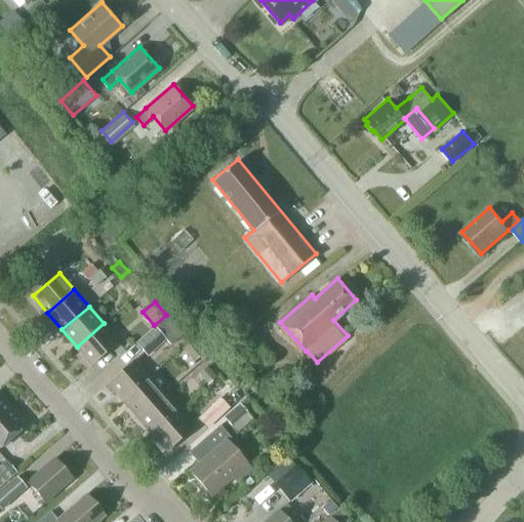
[(167,338),(171,343),(184,331),(168,314),(156,325),(167,338)]
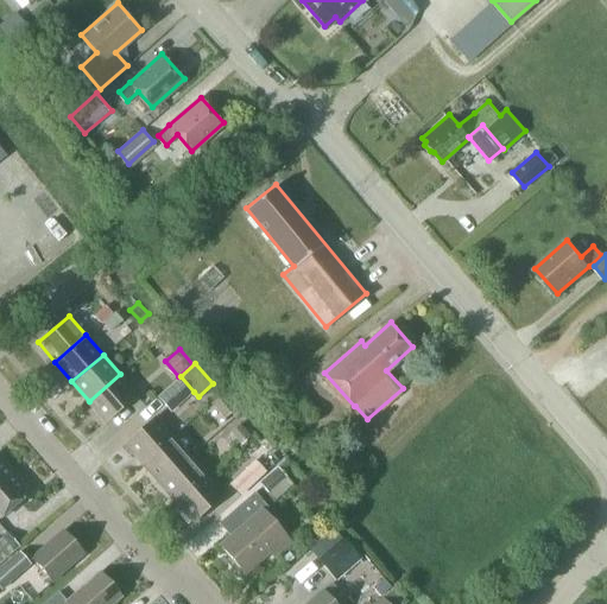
[(106,420),(137,394),(120,374),(89,401),(106,420)]
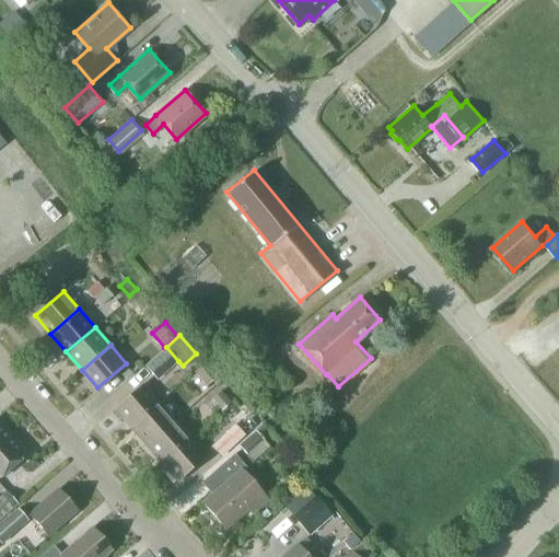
[(178,361),(166,347),(146,364),(159,379),(178,361)]
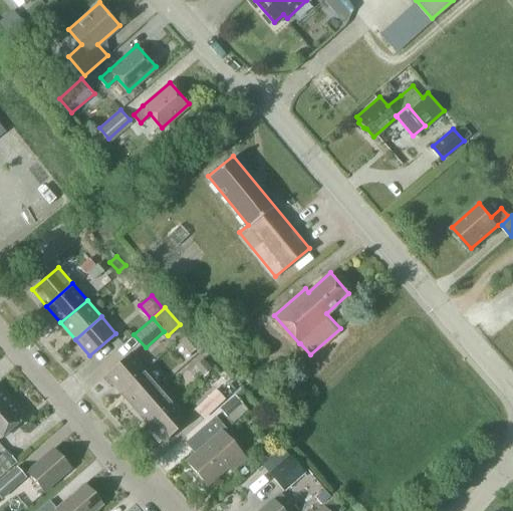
[(201,343),(189,330),(179,339),(190,352),(201,343)]
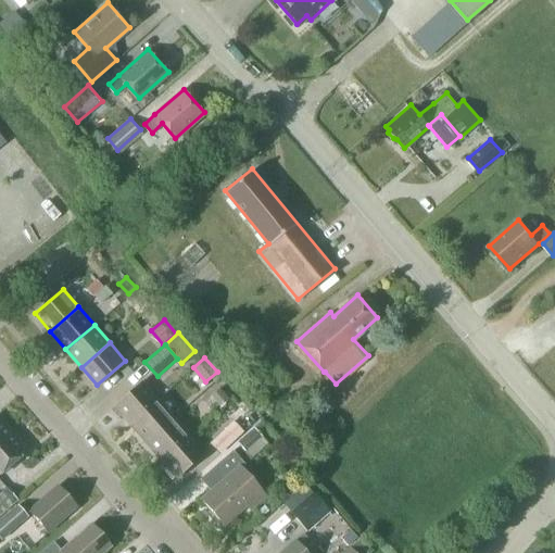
[(130,423),(159,398),(142,380),(114,405),(130,423)]
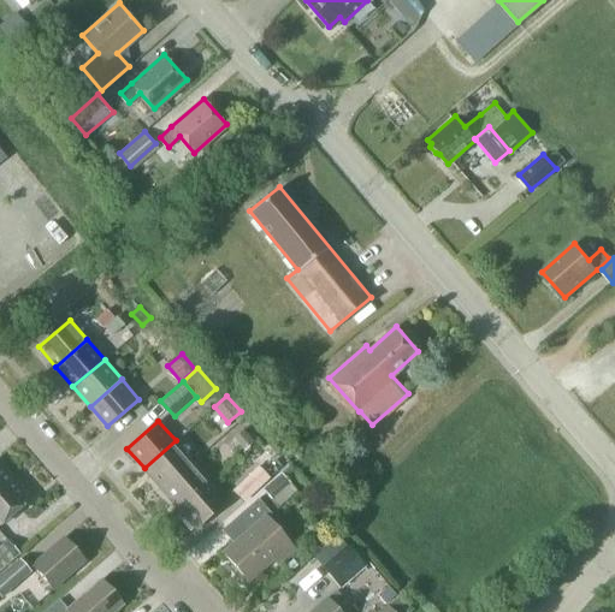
[(235,437),(246,449),(255,439),(246,428),(235,437)]
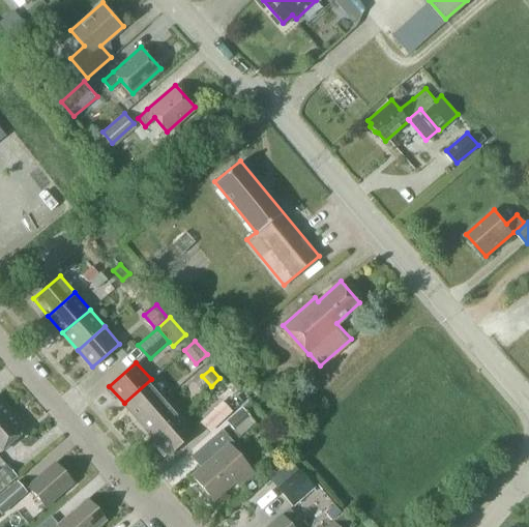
[(139,420),(166,397),(151,379),(124,403),(139,420)]
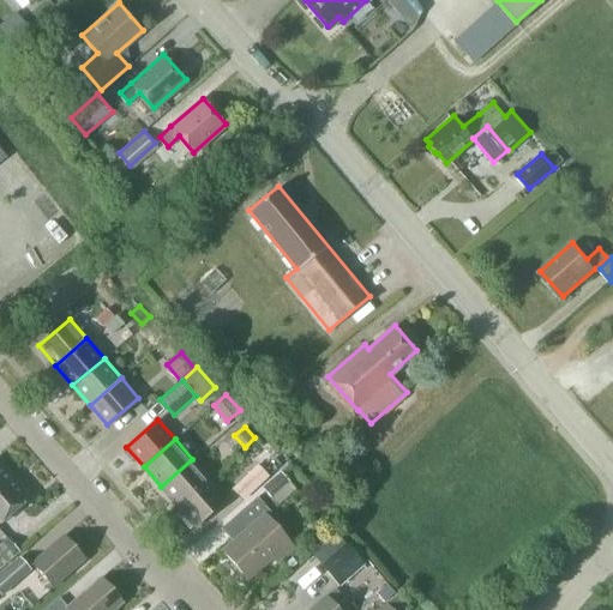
[(0,487),(13,476),(0,459),(0,487)]
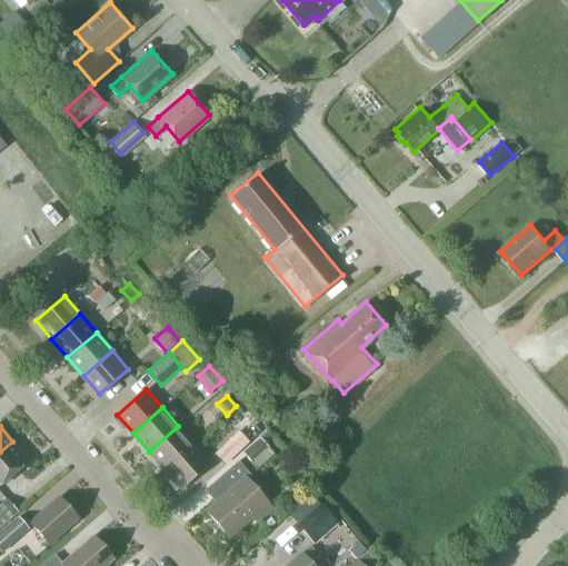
[(165,469),(193,444),(178,426),(149,452),(165,469)]
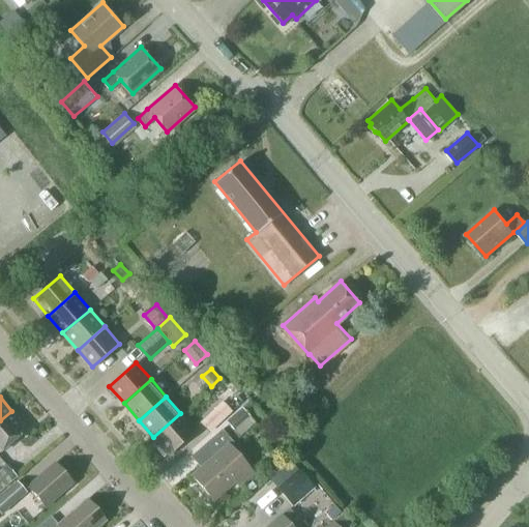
[(233,409),(224,399),(200,420),(209,431),(233,409)]
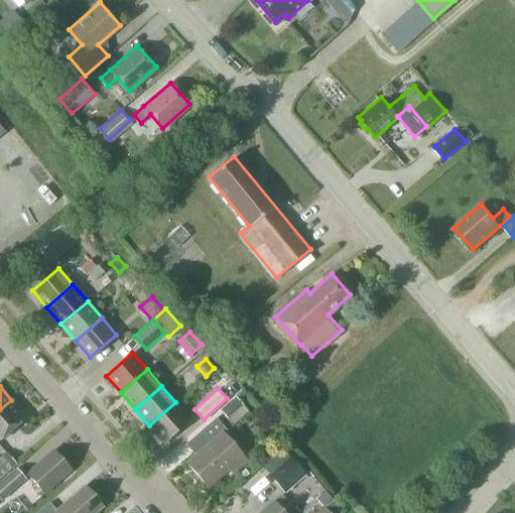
[(245,404),(236,394),(220,408),(229,418),(245,404)]
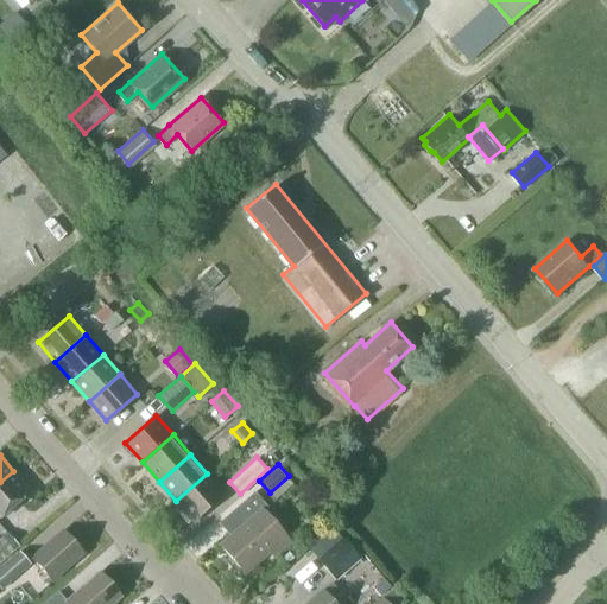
[(0,560),(19,544),(8,532),(0,521),(0,516),(31,490),(13,471),(0,482),(0,560)]
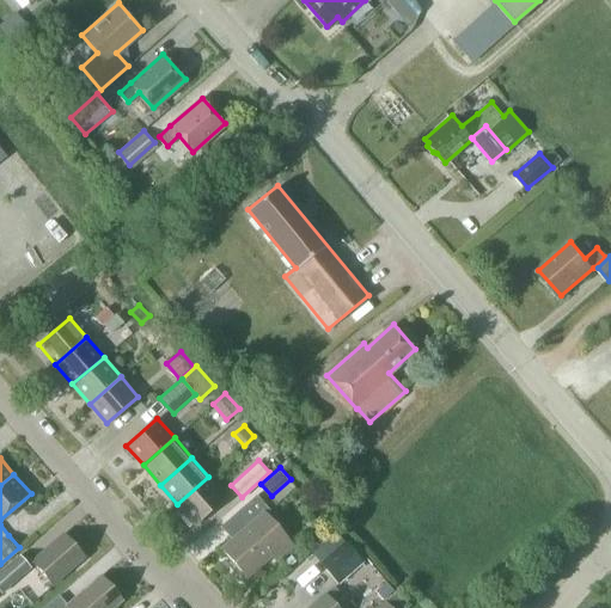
[(195,524),(226,497),(208,477),(177,504),(195,524)]
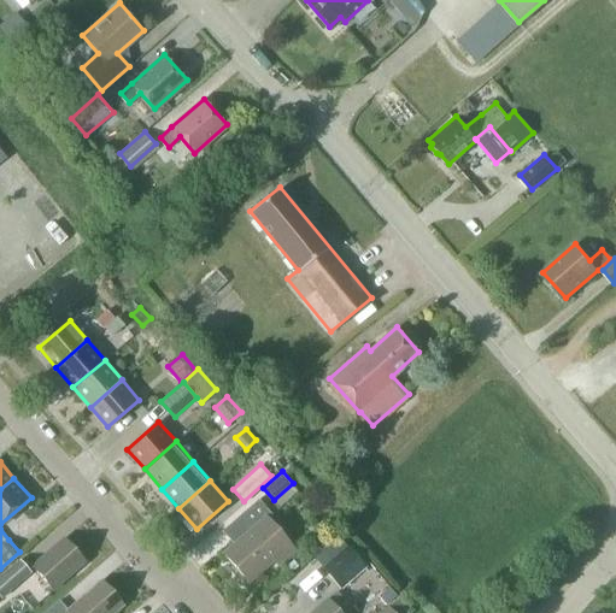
[(280,564),(297,549),(268,516),(273,512),(259,497),(223,529),(235,543),(226,552),(248,579),(274,556),(280,564)]
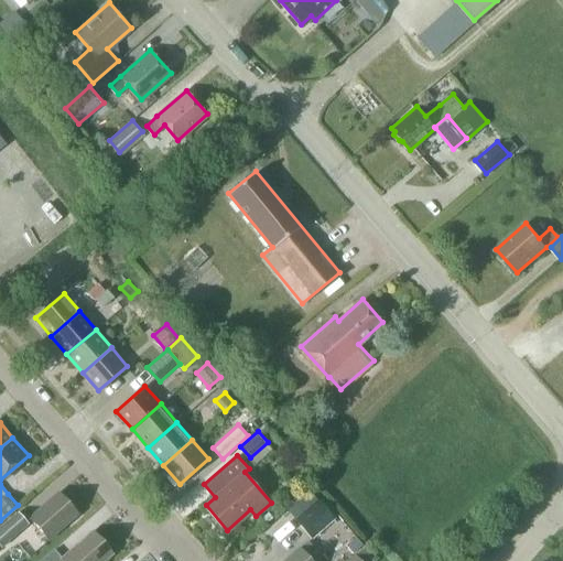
[(318,497),(317,498),(309,487),(287,507),(312,537),(336,517),(318,497)]
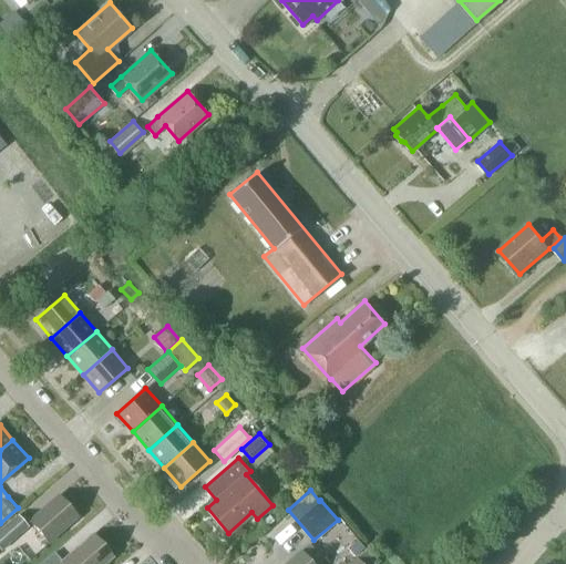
[(50,541),(79,515),(59,493),(30,519),(50,541)]
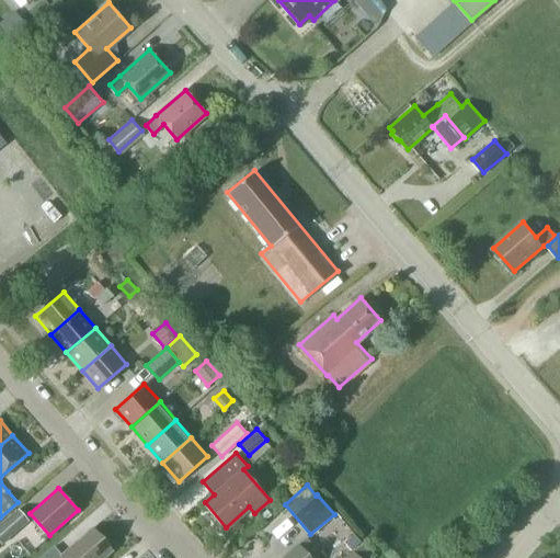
[(0,539),(2,543),(29,520),(19,508),(0,523),(0,539)]
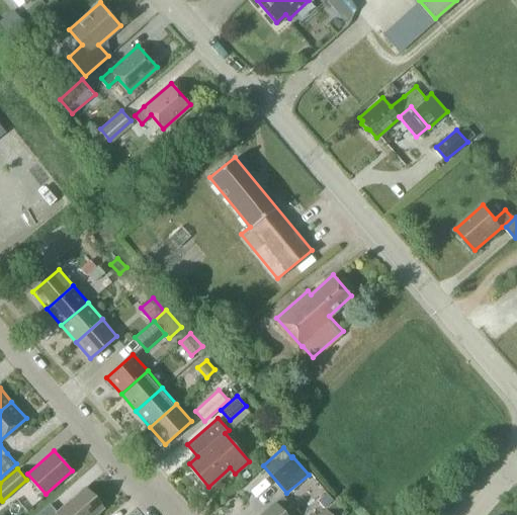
[(57,514),(59,514),(60,514),(94,514),(103,507),(85,487),(58,511),(51,503),(35,514),(57,514)]
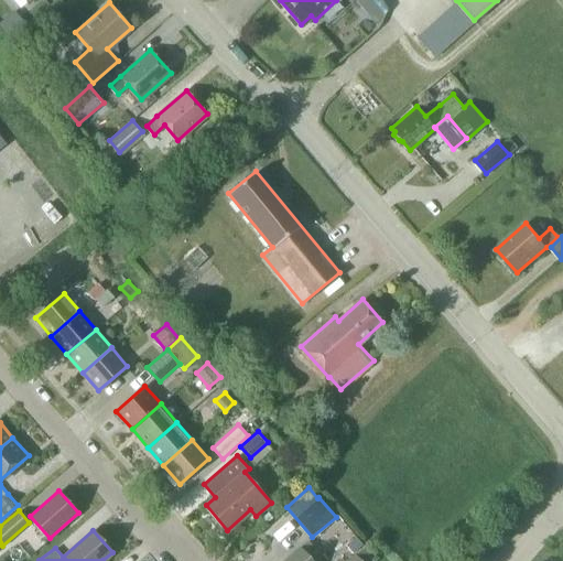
[(282,560),(312,560),(307,556),(316,548),(309,539),(300,547),(282,560)]
